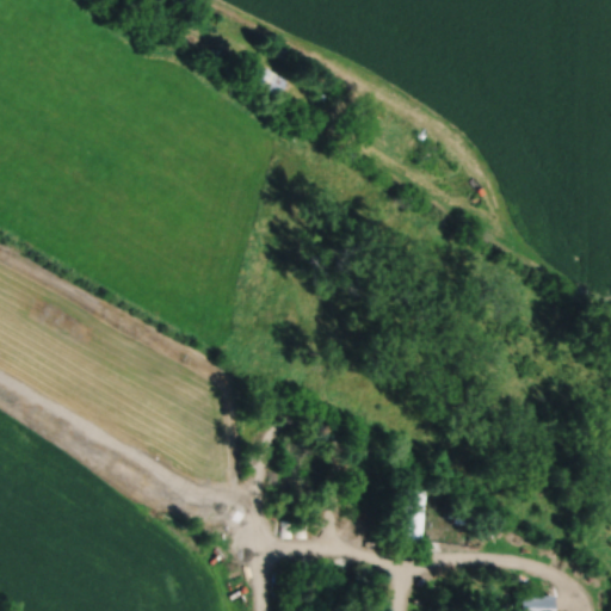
[(247,79),(277,98),(287,82),(257,63),(247,79)]
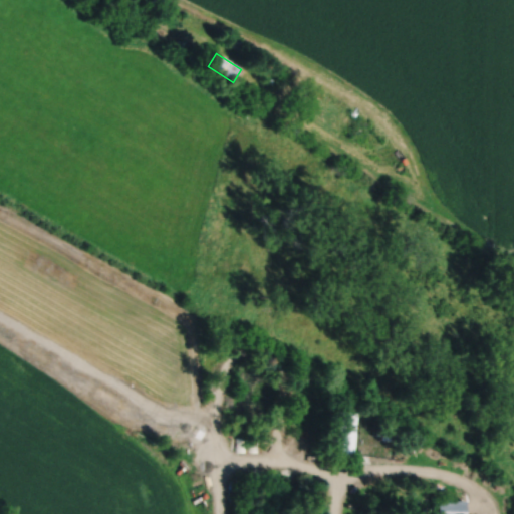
[(357,414),(330,412),(326,456),(353,458),(357,414)]
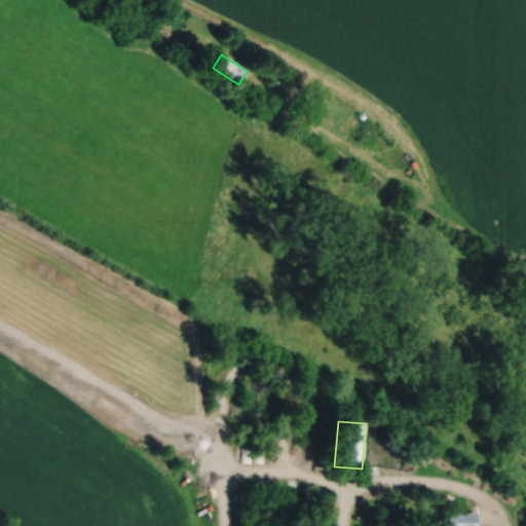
[(254,464),(254,444),(245,444),(245,464),(254,464)]
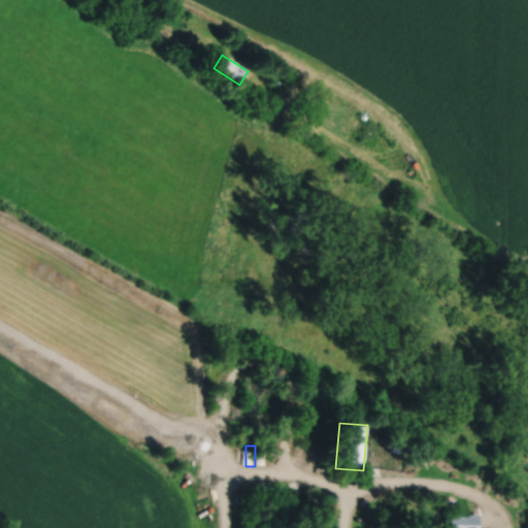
[(266,446),(257,446),(257,466),(266,466),(266,446)]
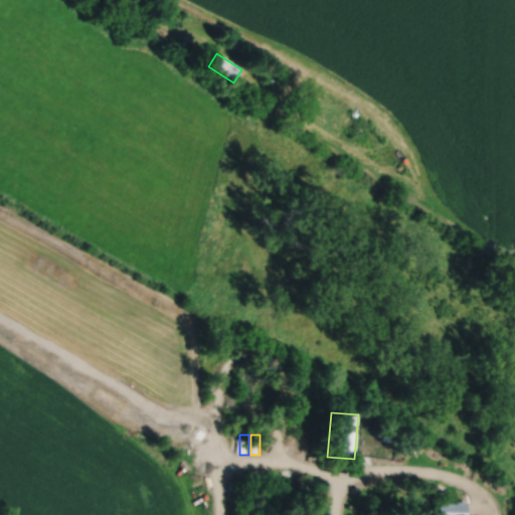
[(438,514),(466,514),(466,500),(438,500),(438,514)]
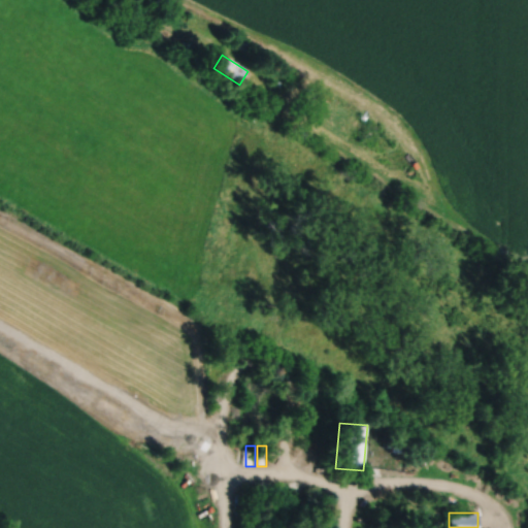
All buildings are outlined.
